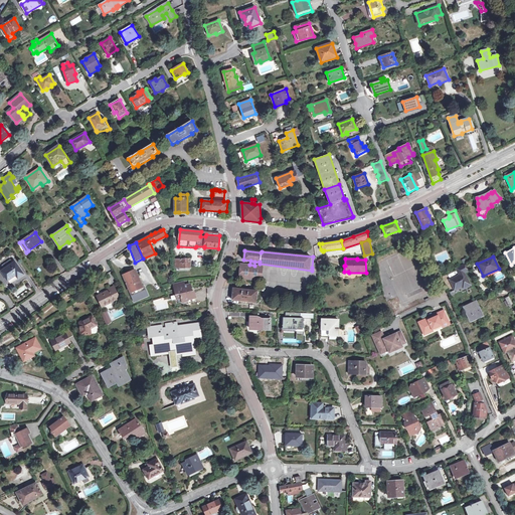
[(5,270),(13,264),(10,260),(2,266),(5,270)]
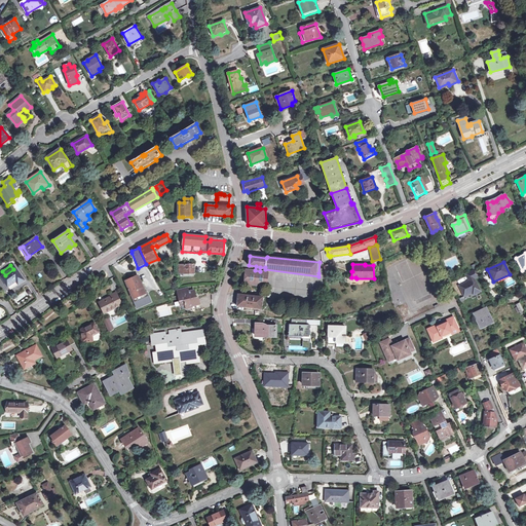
[(179,273),(194,273),(194,265),(179,265),(179,273)]
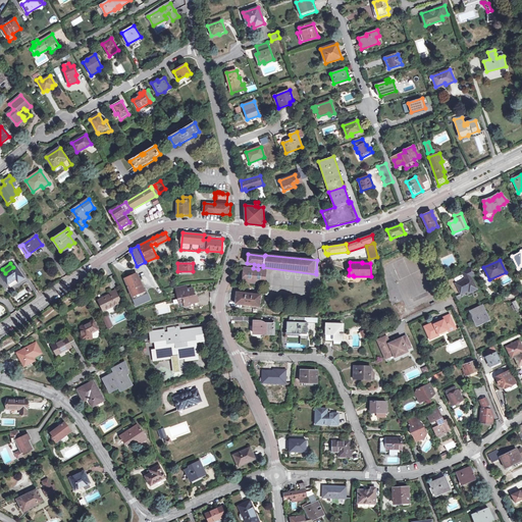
[(13,267),(5,273),(2,275),(8,284),(16,278),(18,281),(23,278),(15,266),(13,267)]
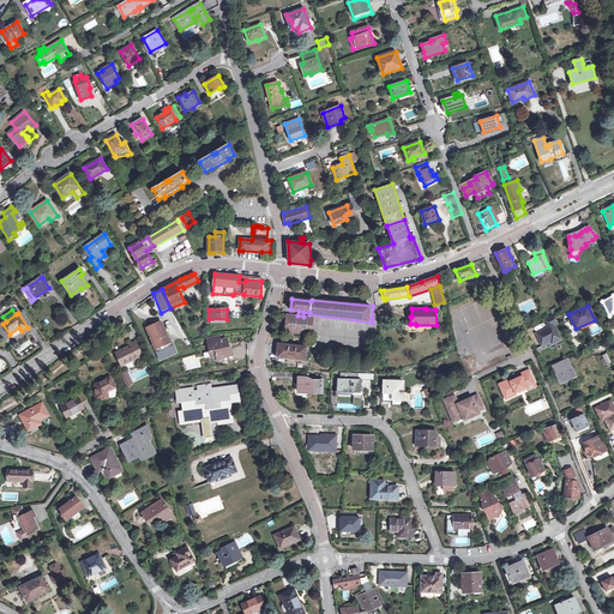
[(304,317),(298,315),(287,314),(287,319),(286,327),(286,331),(306,333),(312,333),(313,317),(304,317)]
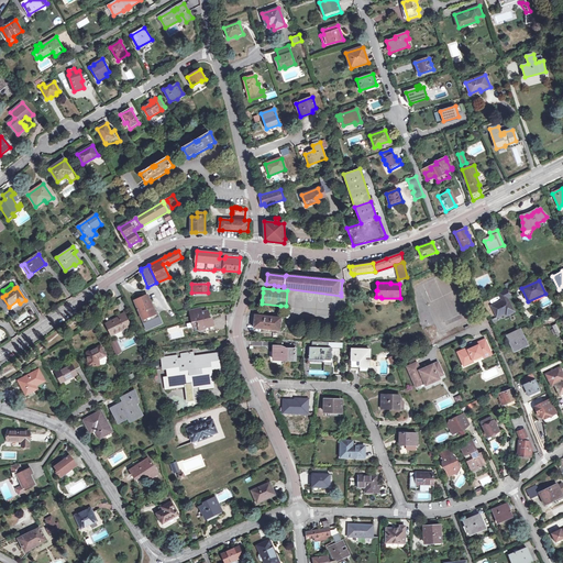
[(509,288),(499,293),(503,300),(492,305),(497,316),(506,312),(514,308),(508,297),(512,296),(509,288)]
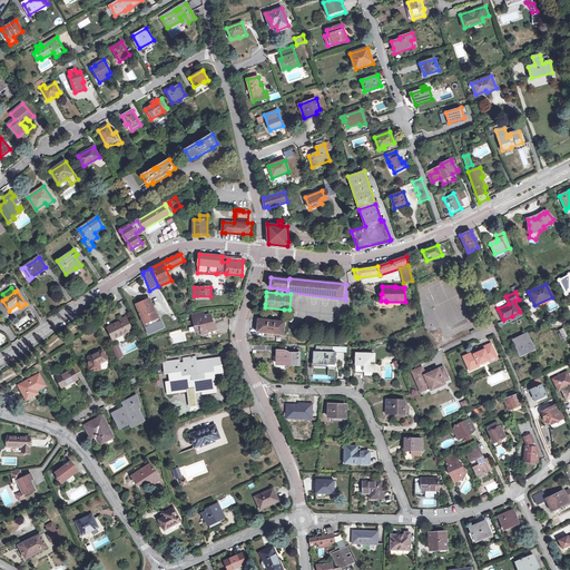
[(145,323),(157,317),(149,300),(137,305),(145,323)]
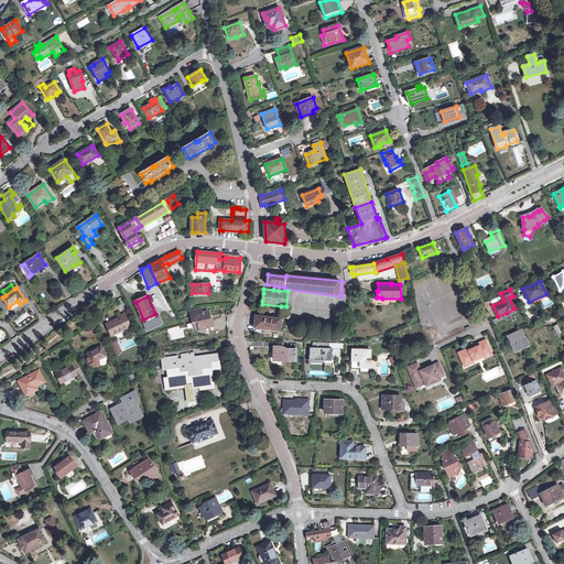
[(203,315),(202,313),(201,308),(191,311),(192,317),(203,315)]
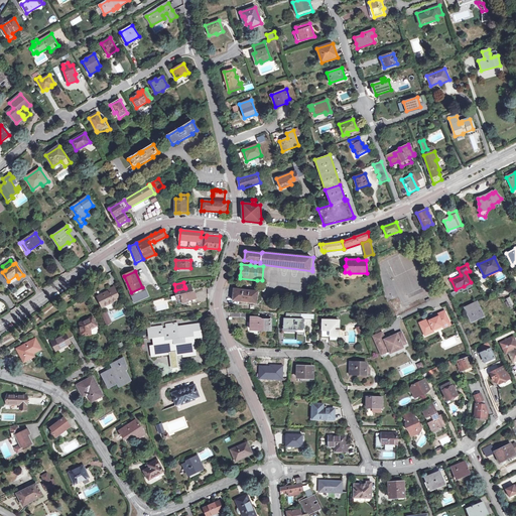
[(185,288),(175,290),(178,300),(182,299),(183,303),(187,301),(188,304),(197,302),(195,292),(191,292),(190,291),(192,290),(190,285),(184,286),(185,288)]
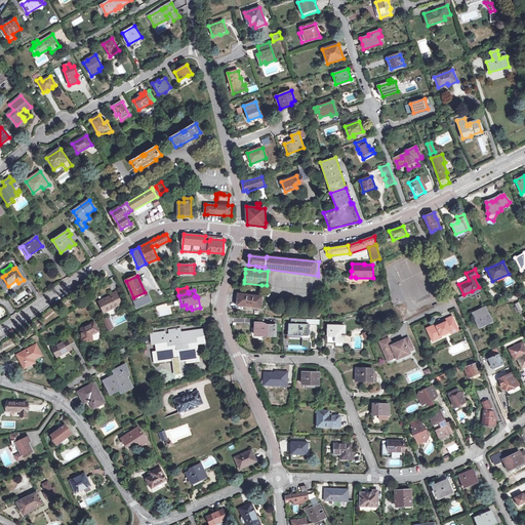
[(116,292),(111,294),(112,295),(98,303),(104,313),(122,304),(116,292)]
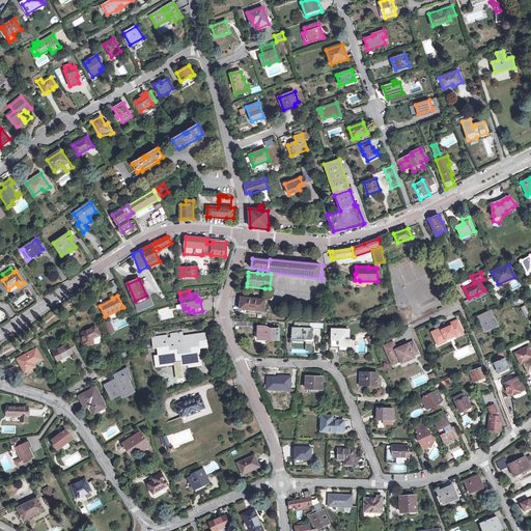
[(414,312),(415,315),(439,304),(436,296),(419,303),(421,309),(414,312)]
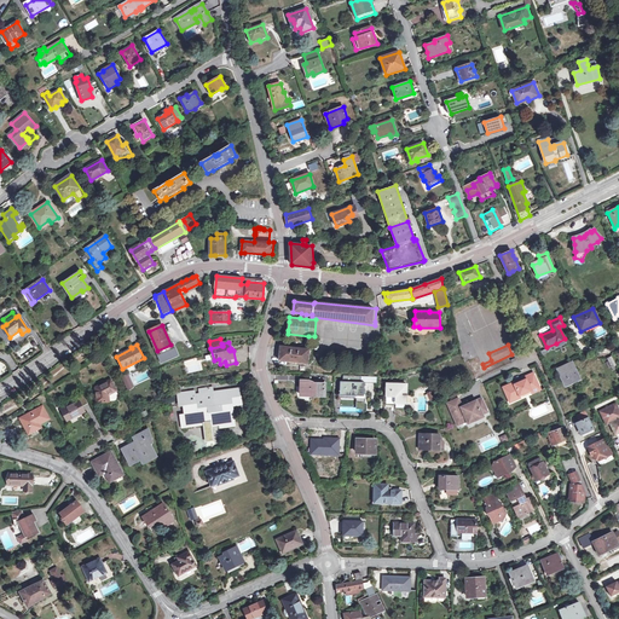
[(175,347),(157,354),(161,363),(179,356),(175,347)]
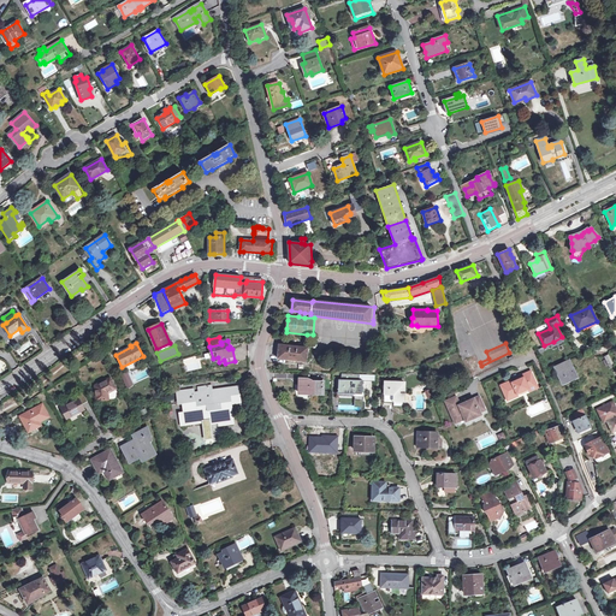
[(306,362),(308,348),(279,345),(278,359),(306,362)]
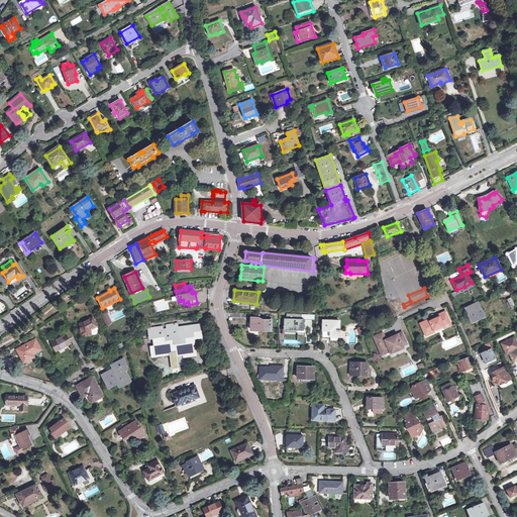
[(153,301),(156,312),(169,309),(167,298),(153,301)]
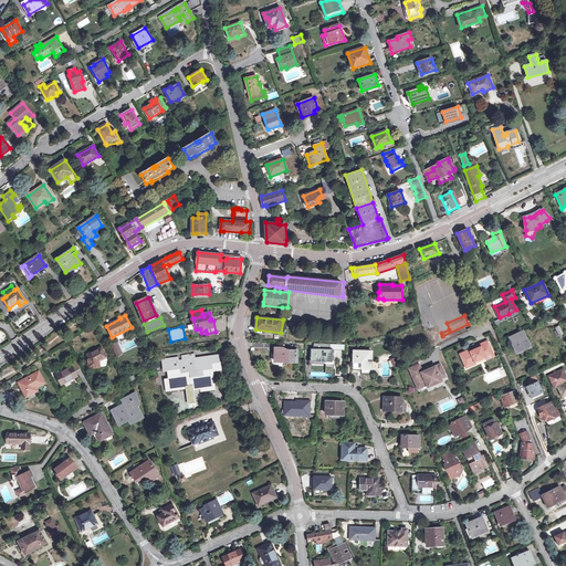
[(512,344),(525,337),(523,332),(510,337),(512,344)]
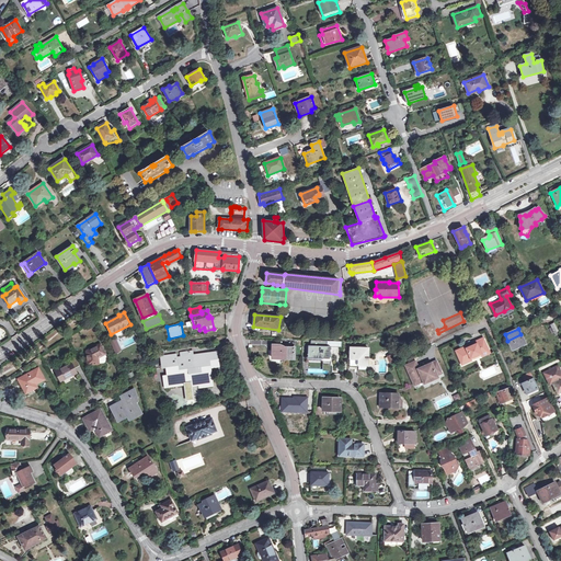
[(521,334),(507,341),(513,350),(525,344),(521,334)]
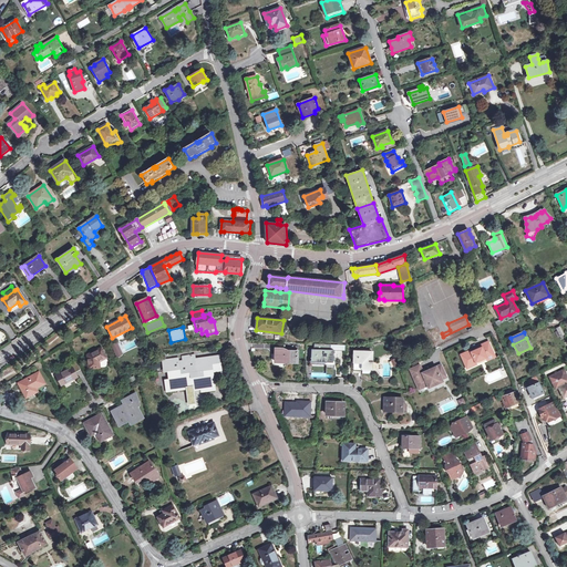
[(119,342),(112,344),(116,357),(123,354),(119,342)]
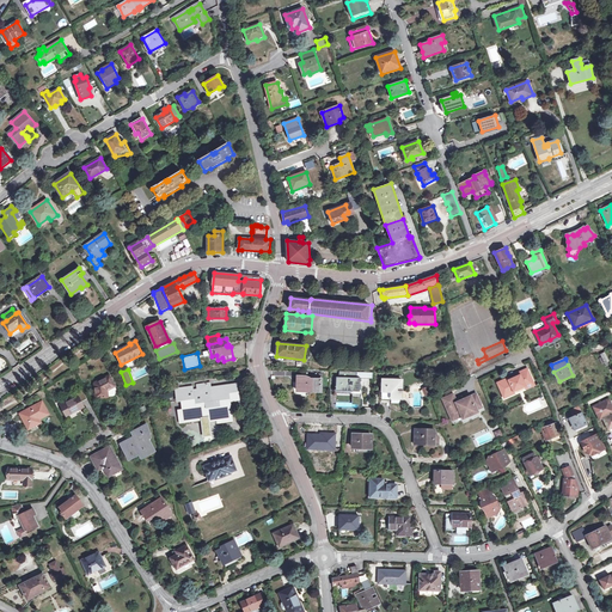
[(509,379),(500,384),(502,390),(501,391),(505,399),(515,393),(515,392),(525,387),(526,390),(534,386),(527,369),(519,374),(520,377),(509,381),(509,379)]
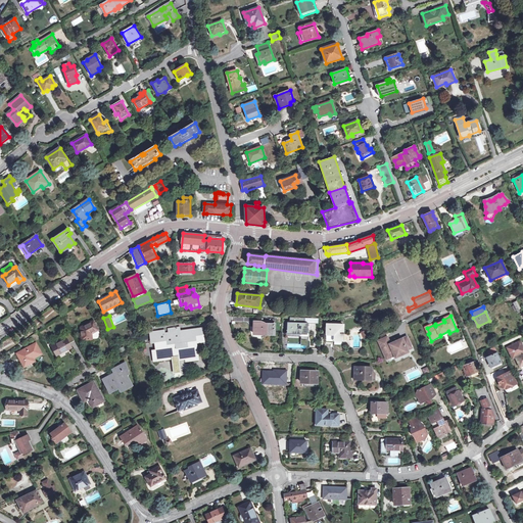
[(288,334),(301,334),(301,330),(307,330),(307,323),(305,323),(305,318),(297,318),(297,323),(288,323),(288,334)]
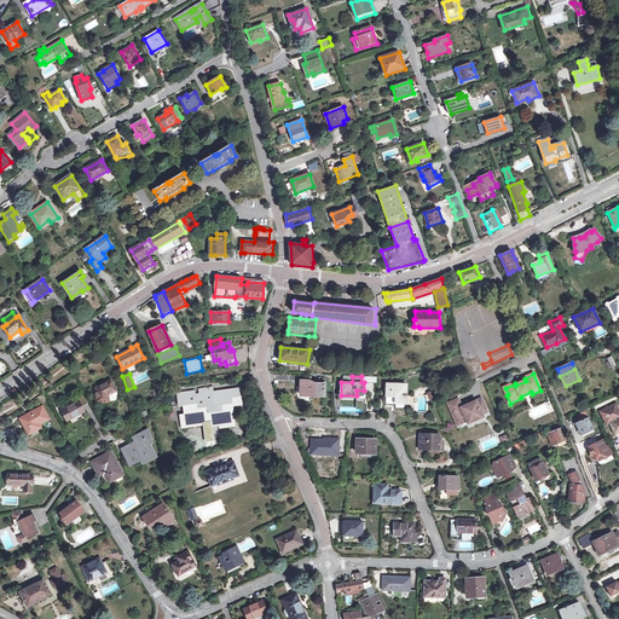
[(116,391),(111,381),(96,388),(97,403),(108,401),(106,395),(116,391)]
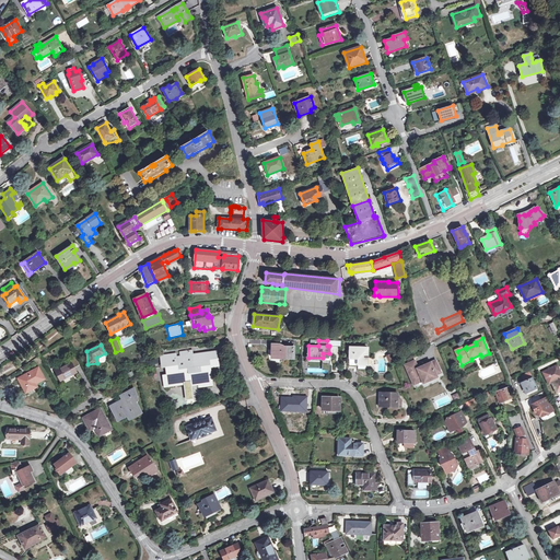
[(286,345),(283,347),(278,345),(272,345),(272,350),(275,350),(275,358),(281,358),(281,357),(294,358),(294,345),(286,345)]
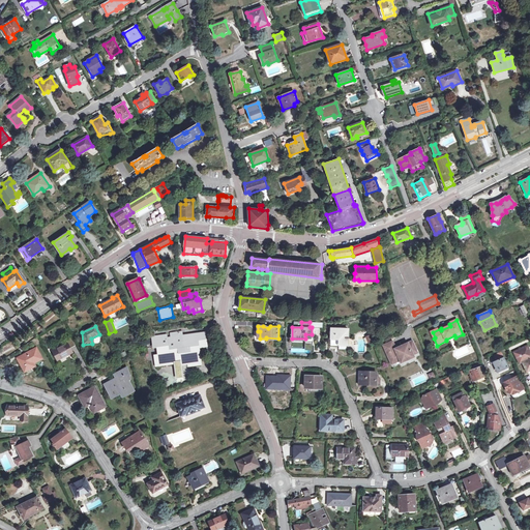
[(339,349),(347,350),(348,328),(331,328),(330,340),(339,341),(339,349)]
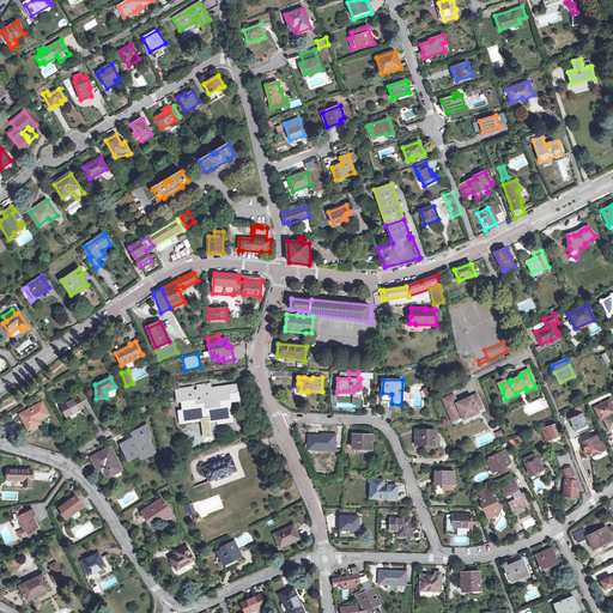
[(237,384),(217,388),(217,392),(214,392),(213,388),(211,388),(210,384),(198,386),(198,390),(193,390),(193,388),(177,390),(178,401),(182,401),(183,411),(180,412),(181,423),(202,419),(202,418),(208,417),(210,422),(219,420),(219,423),(232,422),(230,401),(240,400),(237,384)]
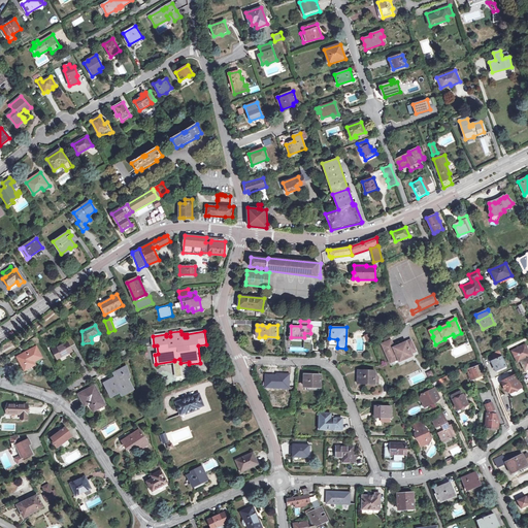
[(67,342),(70,347),(75,344),(70,335),(65,338),(67,342)]
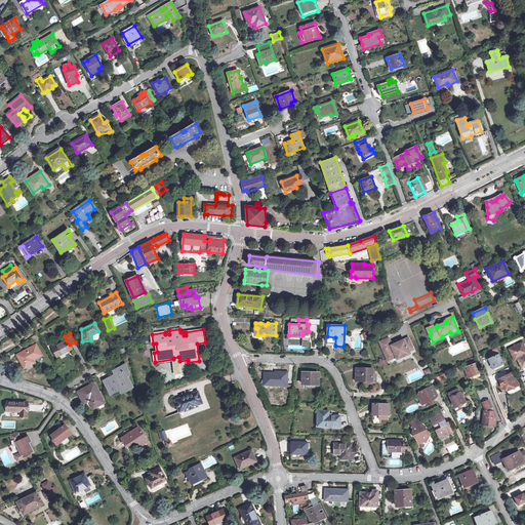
[(380,342),(386,356),(389,355),(391,360),(396,358),(398,360),(410,354),(409,352),(413,350),(408,339),(392,347),(389,339),(380,342)]
